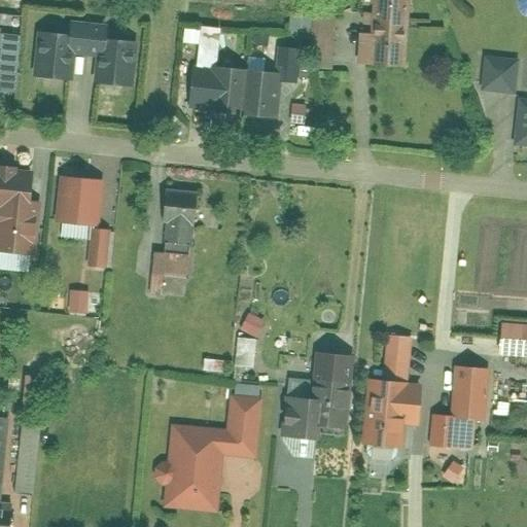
[(361,0),(358,66),(407,69),(410,0),(361,0)]
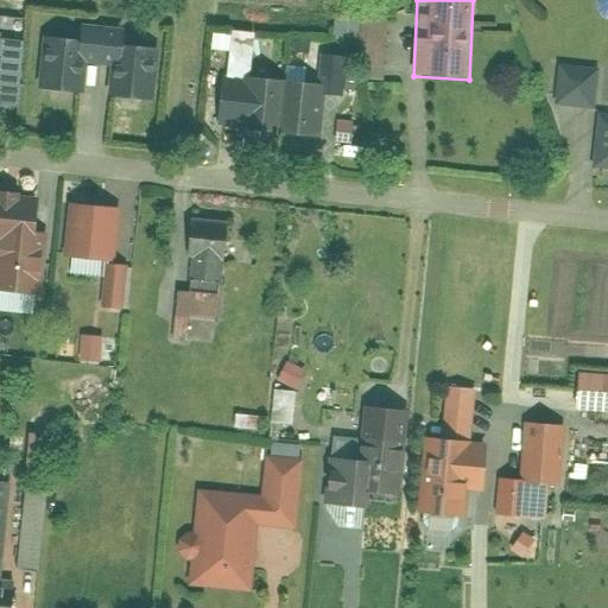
[(359,19),(356,77),(385,78),(387,20),(359,19)]
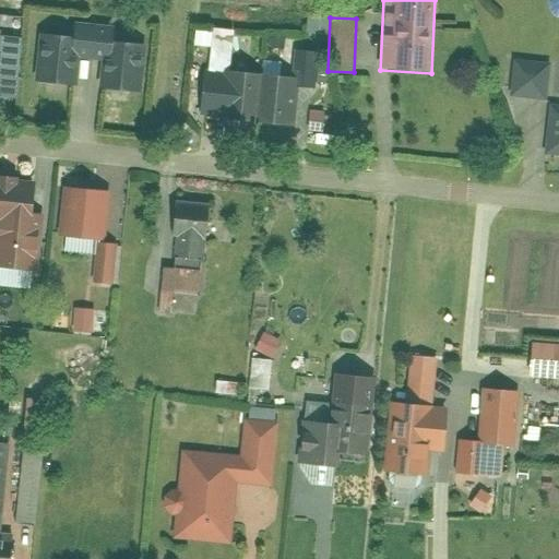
[(80,83),(82,54),(109,56),(106,94),(137,96),(141,42),(125,40),(125,36),(84,33),(84,32),(39,27),(35,79),(80,83)]
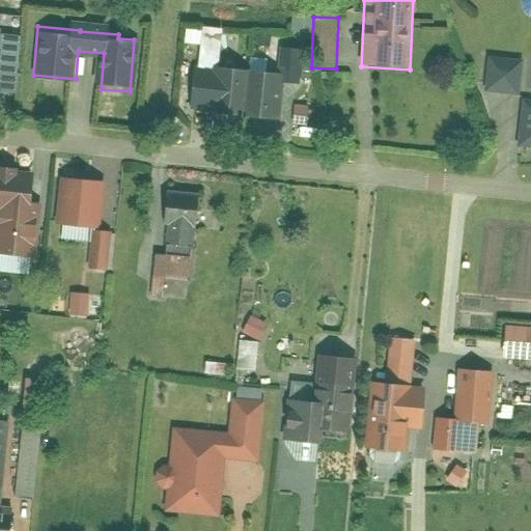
[(198,27),(193,76),(214,78),(220,29),(198,27)]
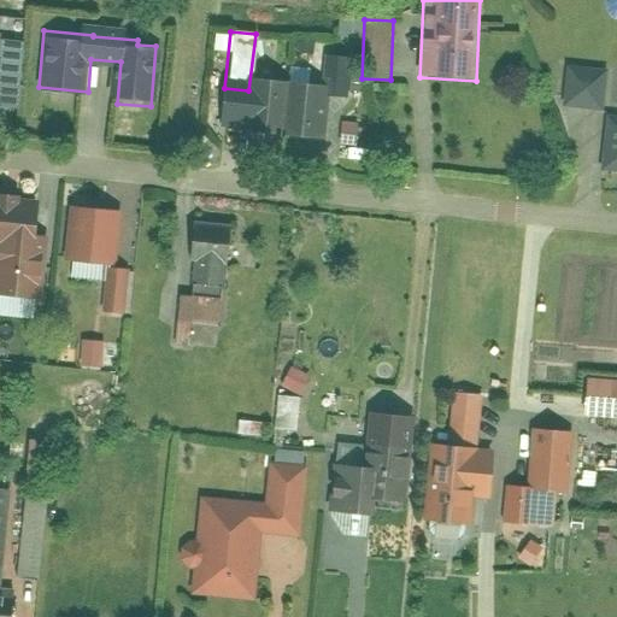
[(0,104),(1,105),(5,78),(19,81),(25,42),(3,39),(0,53),(0,104)]
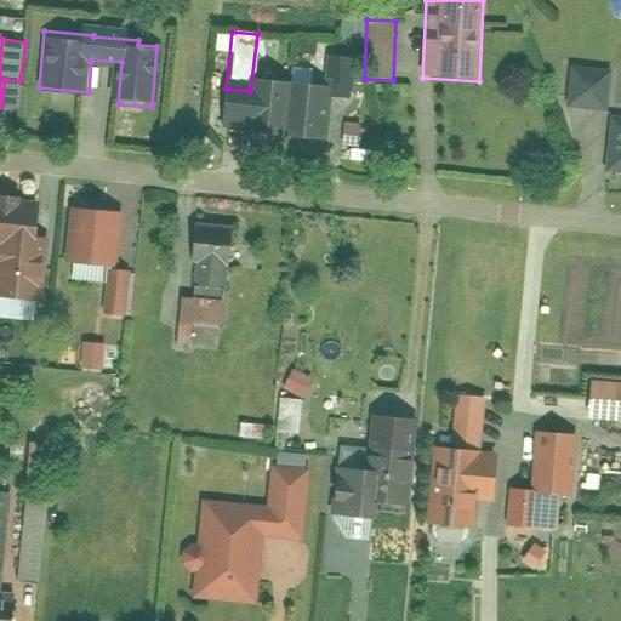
[(569,102),(608,106),(611,68),(573,64),(569,102)]
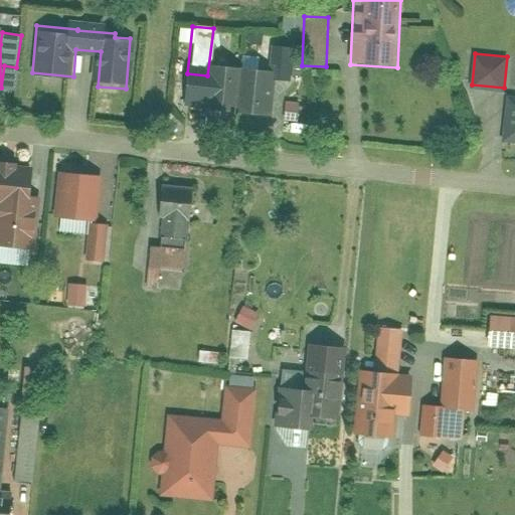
[(209,64),(205,109),(274,115),(277,70),(209,64)]
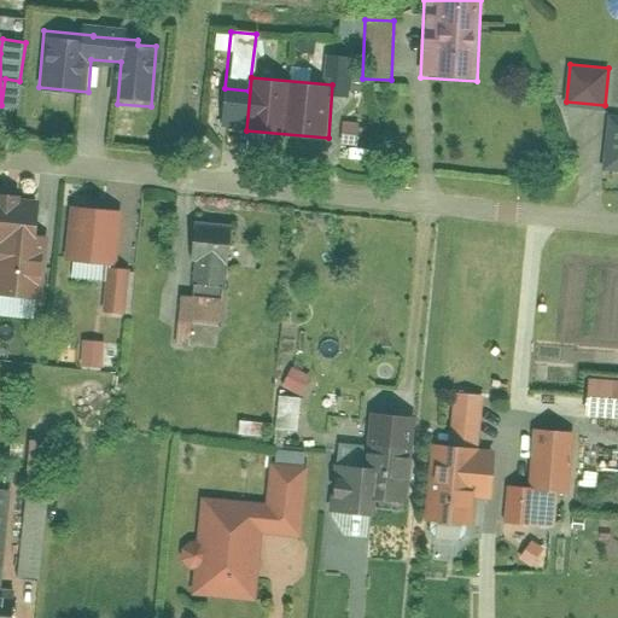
[(0,291),(35,295),(44,204),(0,199),(0,291)]
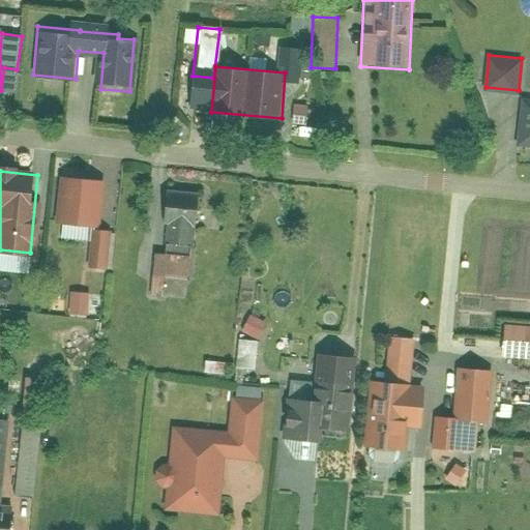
[(100,181),(59,177),(54,226),(92,230),(88,268),(104,269),(108,228),(96,227),(100,181)]
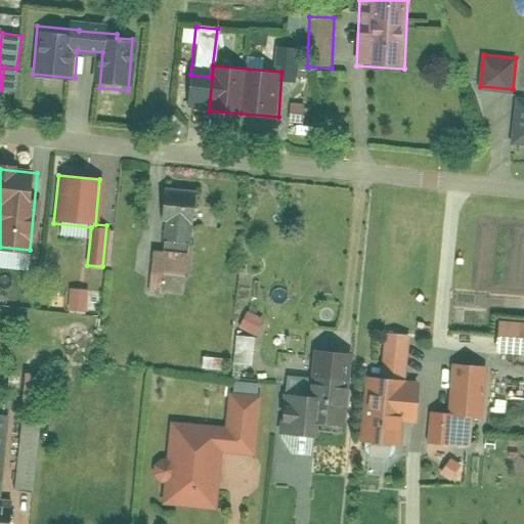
[(201,185),(168,182),(162,244),(193,247),(201,185)]
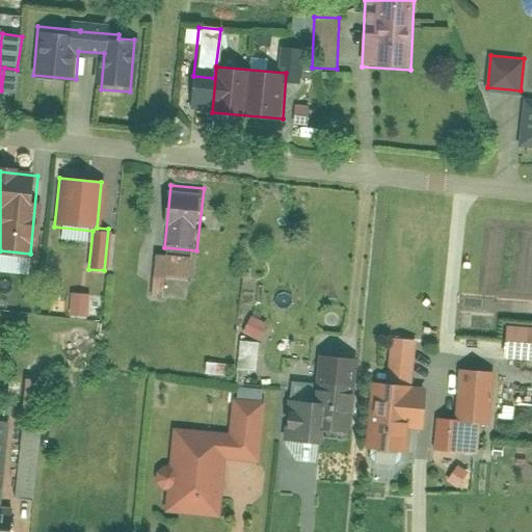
[(165,254),(162,277),(191,282),(194,257),(165,254)]
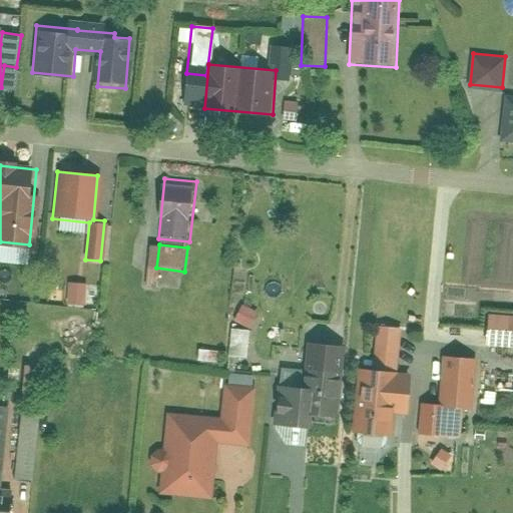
[(69,283),(66,303),(82,305),(85,285),(69,283)]
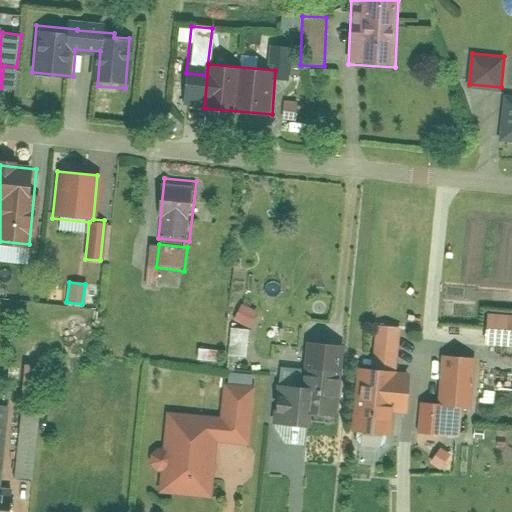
[(486,345),(511,346),(511,314),(488,313),(486,345)]
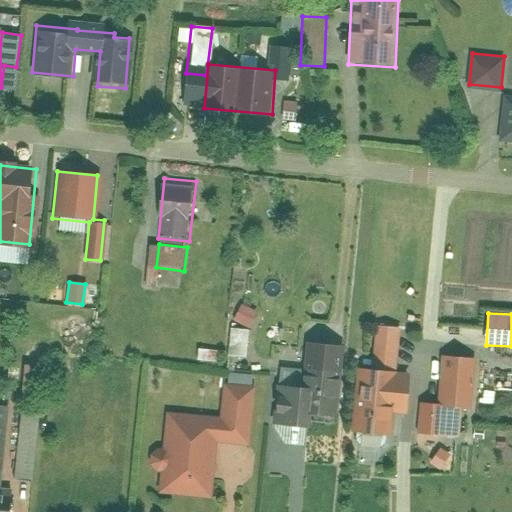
[(409,372),(399,372),(402,336),(378,335),(377,340),(376,366),(356,365),(352,427),(391,430),(392,408),(406,409),(409,372)]
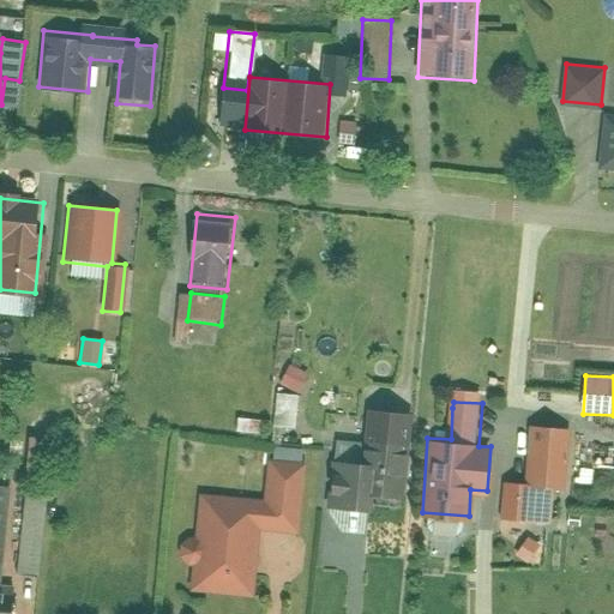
[(336,457),(332,493),(330,510),(372,513),(373,498),(403,500),(411,421),(369,416),(365,461),(336,457)]
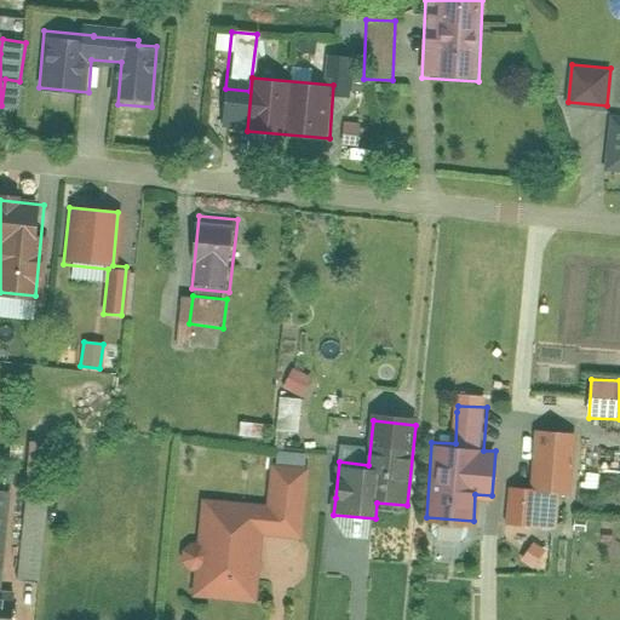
[(533,487),(507,486),(504,527),(552,530),(556,489),(567,489),(570,434),(537,431),(533,487)]
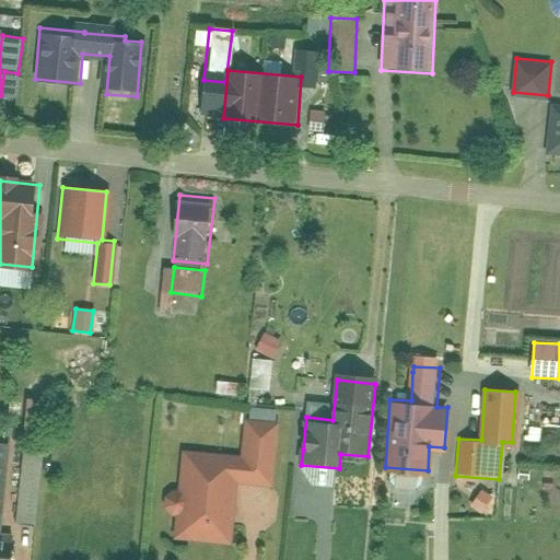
[(237,455),(177,450),(170,536),(240,541),(245,481),(273,483),(278,423),(241,420),(237,455)]
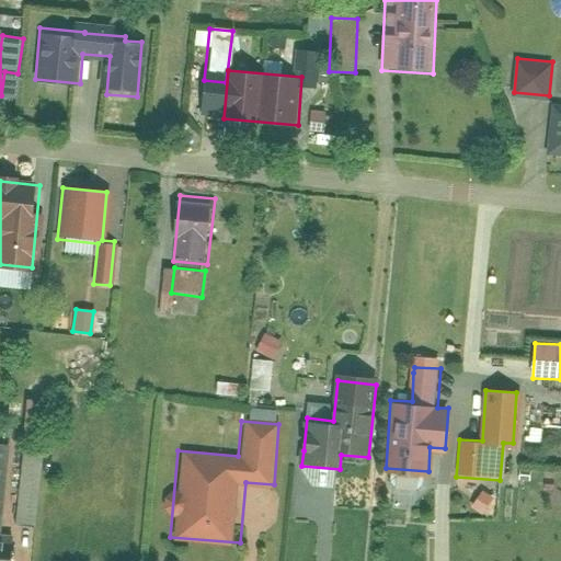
[(0,451),(0,560),(8,560),(10,545),(0,542),(0,493),(4,453),(0,451)]
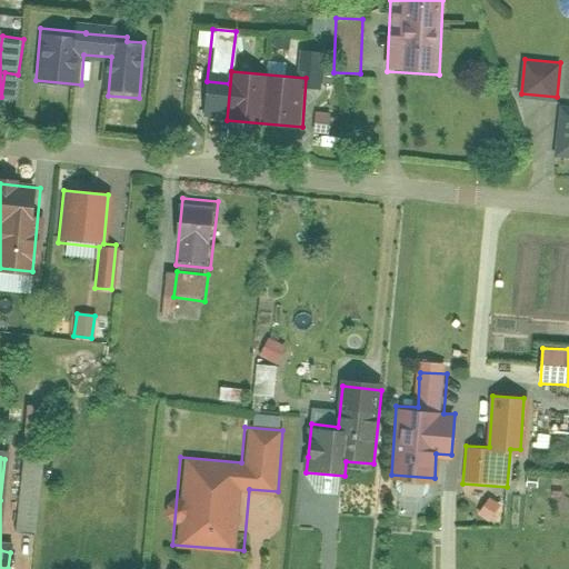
[(499,503),(485,495),(473,512),(488,521),(499,503)]
